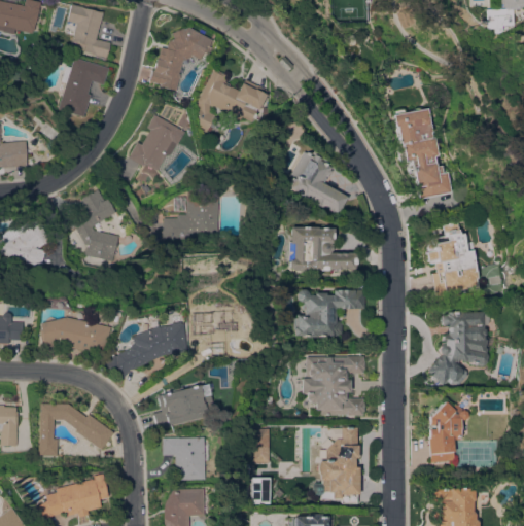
[(0,0),(26,6),(26,0),(32,0),(42,2),(38,23),(37,23),(35,31),(33,31),(33,33),(16,30),(15,34),(4,32),(4,31),(0,30),(0,0)]
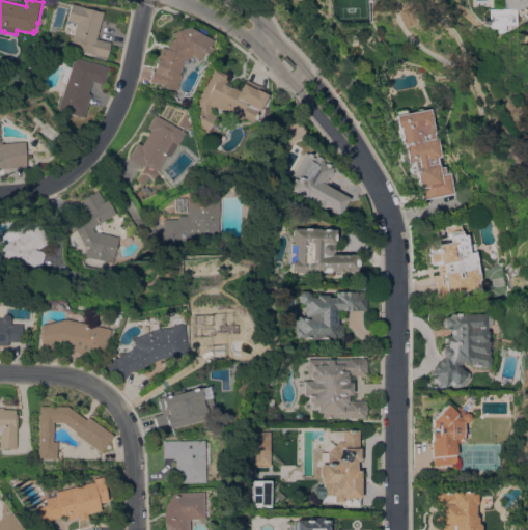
[(492,33),(491,33),(491,30),(492,30),(492,29),(483,29),(482,10),(503,9),(503,7),(497,8),(496,0),(527,0),(527,7),(517,7),(517,9),(509,9),(510,26),(499,26),(499,32),(496,33),(494,34),(492,34),(492,33)]
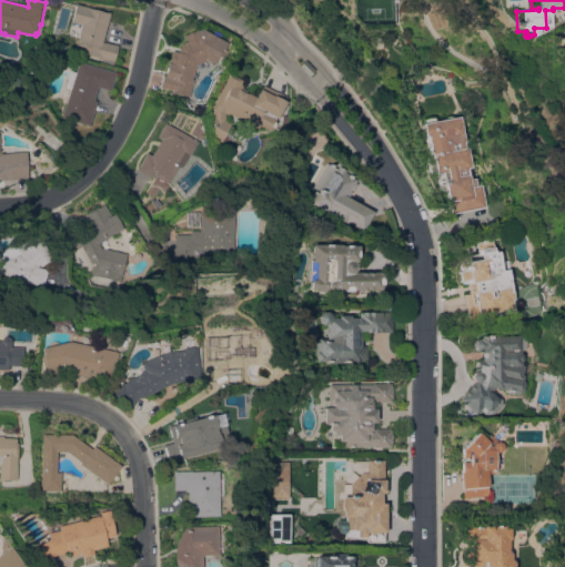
[(104,42),(120,47),(114,67),(102,63),(103,60),(101,59),(101,58),(82,53),(84,48),(79,46),(83,26),(73,22),(78,4),(109,13),(109,12),(112,13),(104,42)]
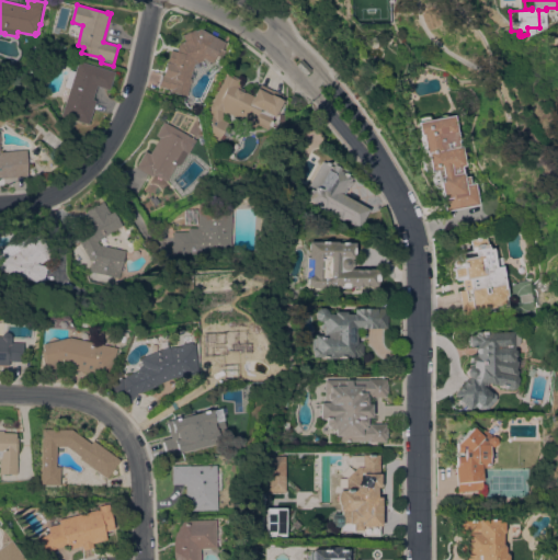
[(196,76),(193,75),(192,79),(193,80),(189,96),(171,92),(172,90),(161,87),(164,75),(170,77),(171,73),(164,72),(167,63),(169,64),(172,50),(178,52),(180,44),(186,42),(183,36),(197,30),(200,35),(223,47),(223,48),(227,50),(224,59),(218,56),(214,64),(206,60),(200,64),(196,76)]
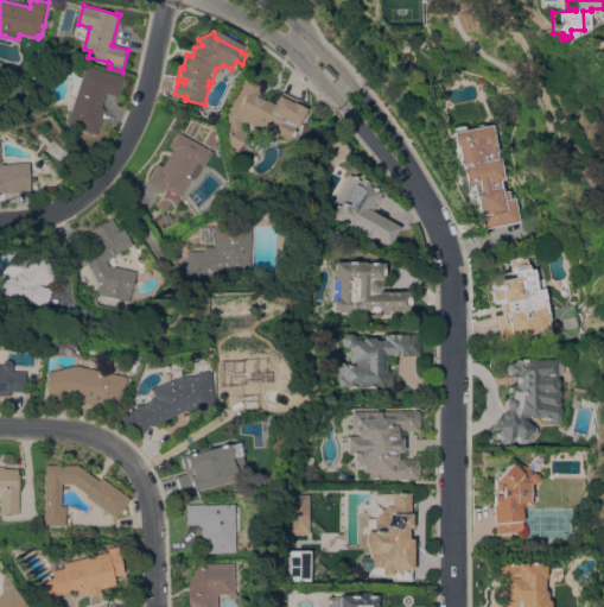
[(323,71),(329,65),(341,76),(334,82),(323,71)]
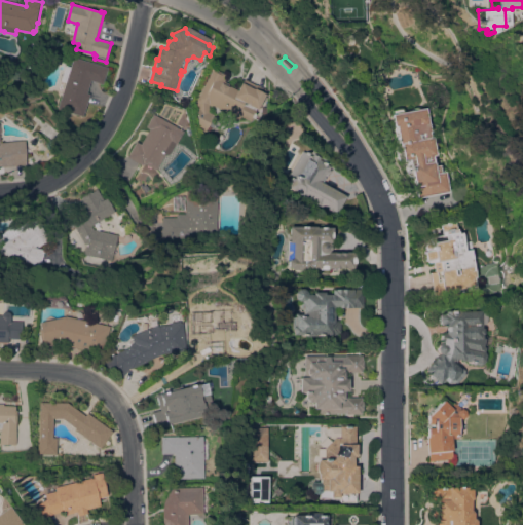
[(109,69),(104,85),(92,81),(88,94),(91,95),(85,117),(60,109),(67,83),(62,81),(67,66),(72,67),(74,58),(109,69)]
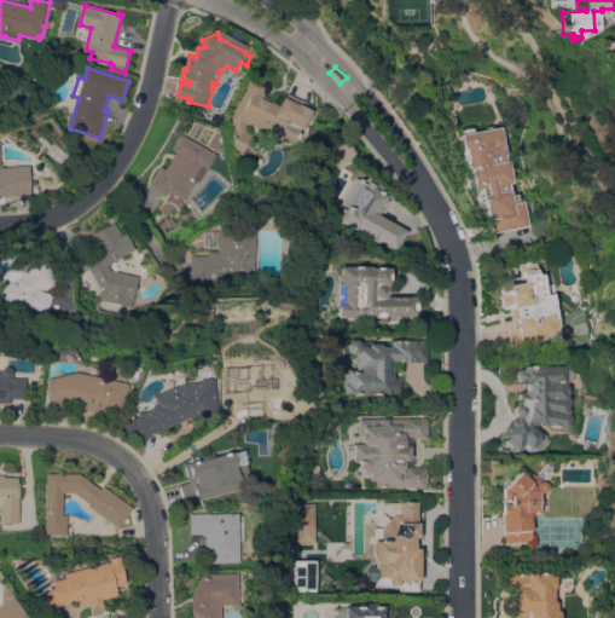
[(249,86),(248,85),(250,80),(266,88),(264,93),(267,94),(266,97),(270,99),(271,98),(278,100),(283,91),(302,100),(303,100),(314,107),(312,111),(313,111),(308,123),(309,123),(307,130),(305,128),(303,131),(297,144),(285,138),(283,142),(272,137),(273,136),(251,125),(250,126),(247,125),(248,133),(253,136),(244,156),(236,152),(232,121),(249,86)]
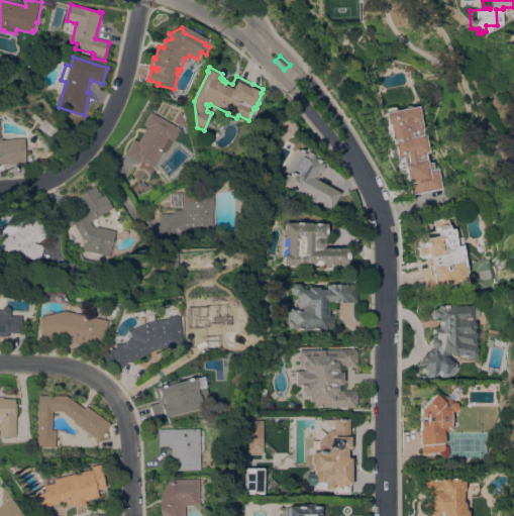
[(424,130),(422,130),(424,132),(424,133),(423,135),(427,135),(430,152),(429,152),(431,164),(434,163),(435,170),(439,169),(442,189),(411,195),(407,174),(405,174),(402,173),(401,170),(398,159),(393,160),(390,143),(392,143),(386,109),(397,107),(398,111),(406,109),(406,108),(413,106),(413,108),(420,107),(424,130)]
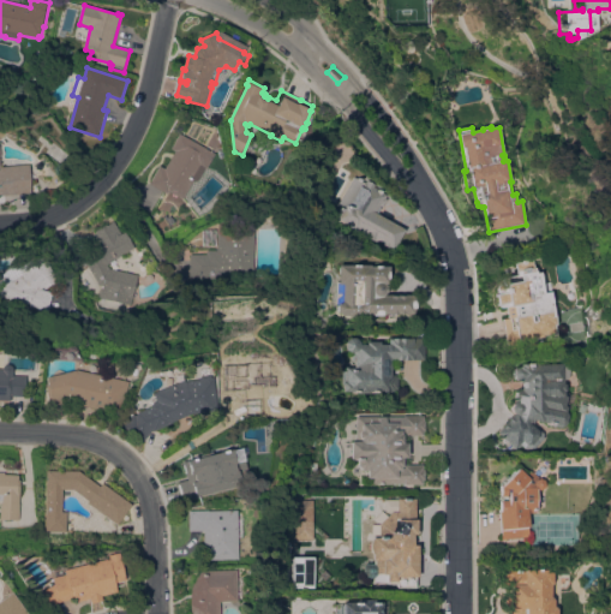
[(175,151),(172,149),(180,133),(216,154),(208,170),(207,168),(199,182),(196,180),(185,200),(171,191),(168,195),(150,184),(160,166),(166,170),(175,151)]
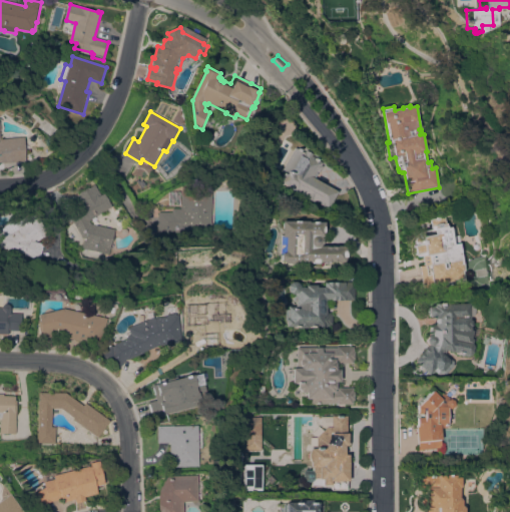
[(0,139),(24,137),(26,161),(12,163),(5,164),(5,163),(2,163),(2,162),(0,162),(0,139)]
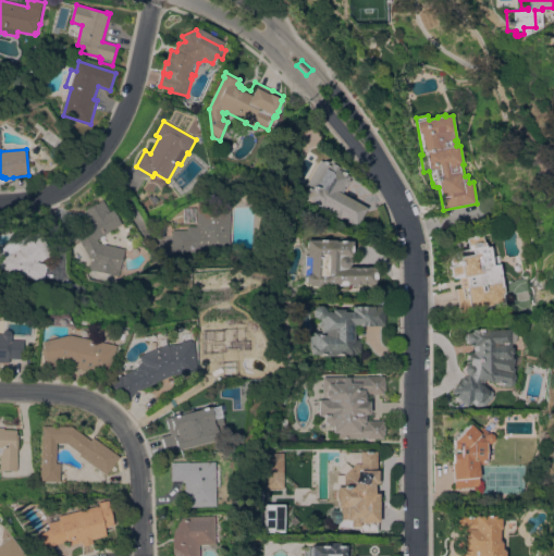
[(322,209),(323,208),(307,199),(308,197),(306,196),(309,188),(314,189),(315,188),(308,185),(320,161),(331,167),(332,164),(340,169),(339,171),(351,177),(349,180),(352,181),(347,188),(346,187),(345,188),(346,188),(343,195),(368,209),(359,225),(348,220),(348,221),(344,219),(343,220),(322,209)]
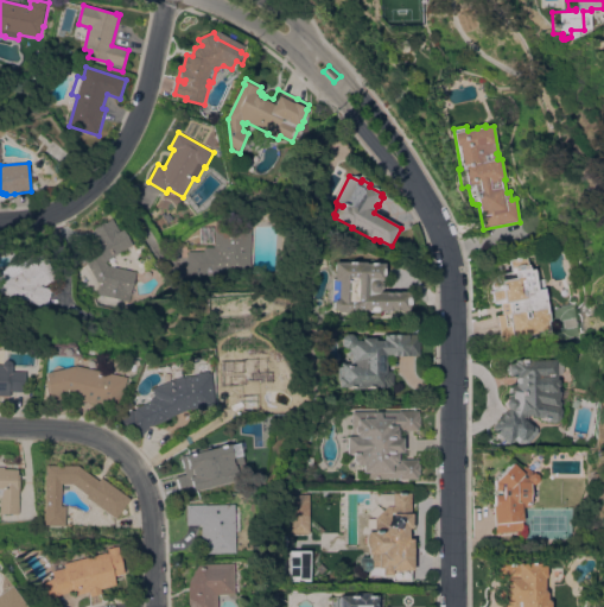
[(108,261),(110,266),(139,272),(134,295),(135,296),(133,302),(125,299),(124,302),(121,301),(121,299),(108,296),(107,297),(105,297),(105,296),(101,295),(103,286),(105,286),(106,283),(101,283),(83,254),(103,241),(96,231),(109,222),(116,233),(124,228),(134,245),(108,261)]
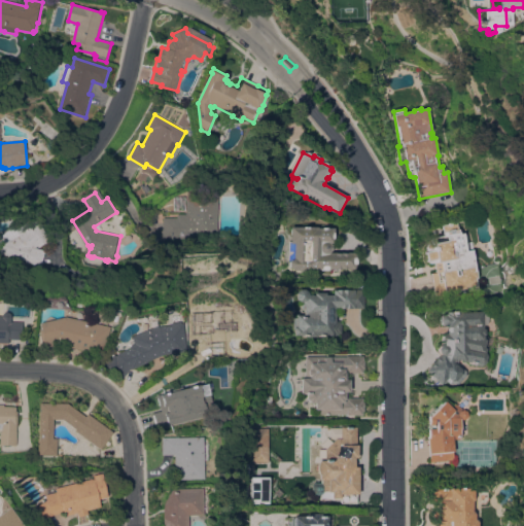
[(220,239),(165,239),(165,218),(179,218),(179,215),(188,215),(188,193),(220,193),(220,239)]
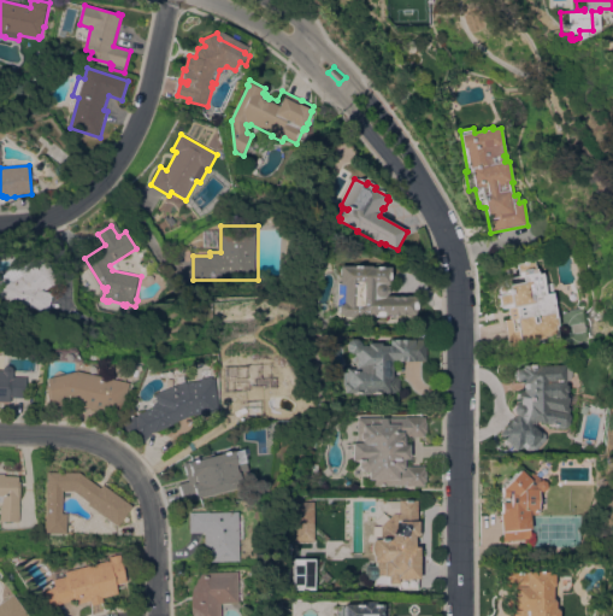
[(54,294),(49,314),(31,309),(33,306),(0,298),(0,276),(19,265),(22,268),(43,256),(59,283),(47,291),(46,289),(42,291),(54,294)]
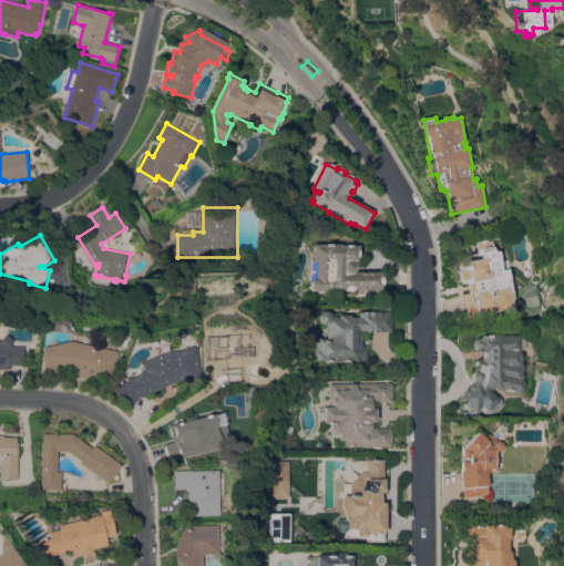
[(503,310),(504,310),(480,316),(470,317),(467,295),(471,294),(469,280),(461,281),(460,271),(462,271),(460,265),(467,264),(465,257),(479,255),(478,251),(477,251),(475,248),(478,248),(477,243),(493,240),(495,251),(500,251),(503,253),(504,255),(504,257),(504,259),(502,261),(503,270),(510,269),(515,300),(513,300),(515,308),(503,310)]
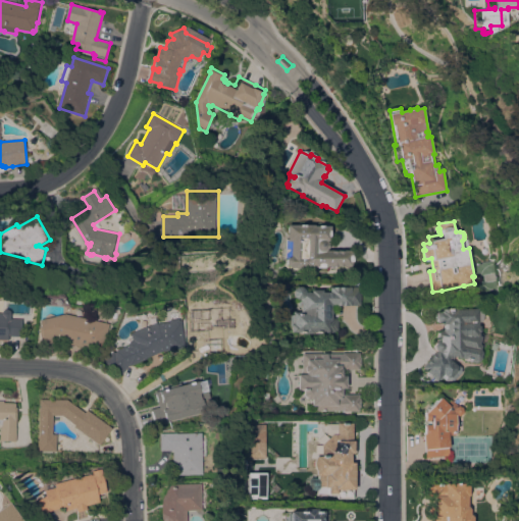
[(327,267),(327,268),(320,268),(320,267),(312,267),(312,268),(293,268),(293,267),(289,265),(289,259),(291,258),(288,258),(288,240),(289,240),(289,226),(314,225),(314,226),(330,226),(330,230),(331,230),(331,238),(331,242),(328,242),(328,243),(329,243),(329,249),(328,249),(328,250),(327,251),(353,251),(353,256),(354,256),(354,262),(353,262),(353,267),(327,267)]
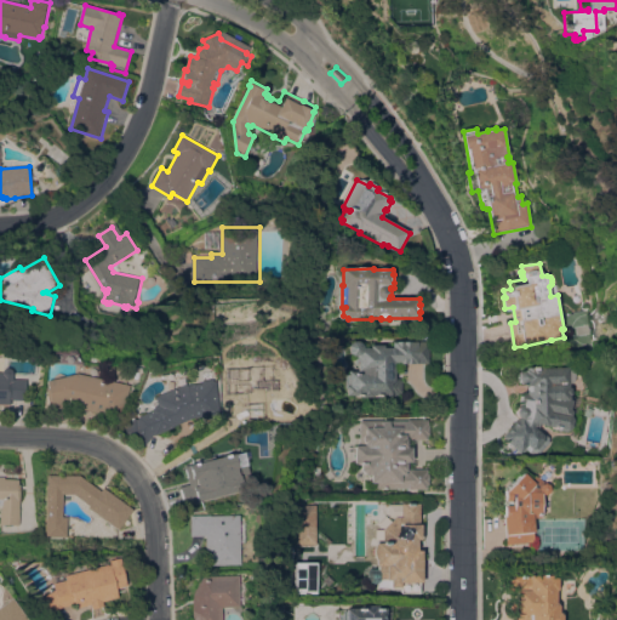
[(364,348),(371,348),(371,346),(384,346),(384,348),(393,348),(393,342),(430,342),(429,364),(415,364),(401,364),(396,364),(396,380),(401,380),(401,382),(404,382),(404,393),(401,393),(401,396),(383,396),(383,397),(378,397),(378,396),(375,396),(375,397),(359,397),(359,396),(348,396),(348,388),(348,375),(352,375),(352,371),(360,371),(360,364),(358,364),(356,363),(356,356),(354,357),(350,353),(350,346),(354,342),(360,342),(364,346),(364,348)]
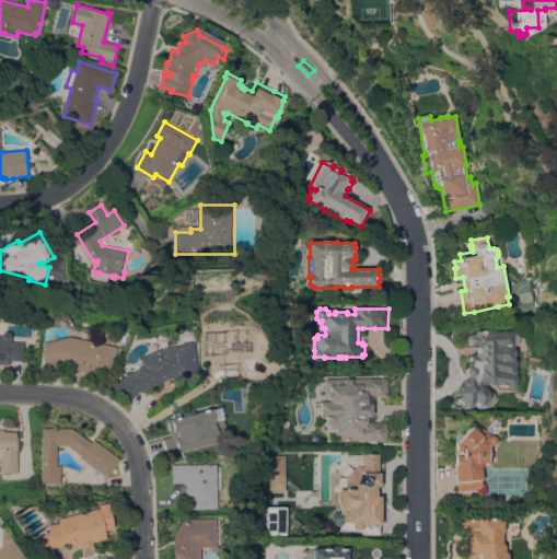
[(246,328),(247,342),(253,341),(253,354),(238,354),(238,353),(232,353),(232,362),(239,362),(240,380),(221,381),(220,357),(202,358),(201,332),(221,330),(221,329),(246,328)]
